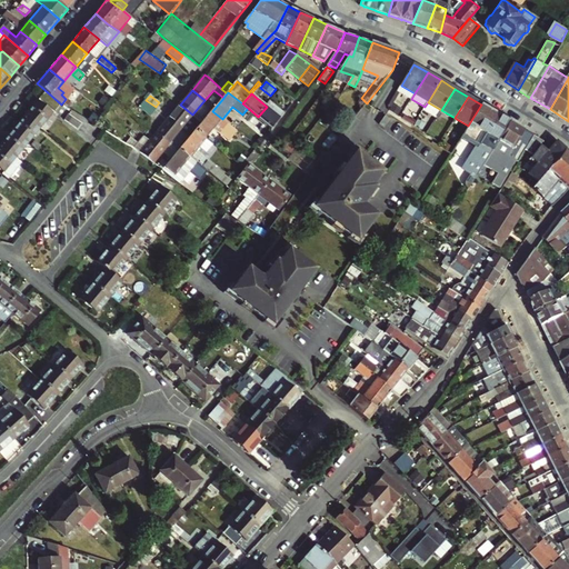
[(39,100),(27,116),(41,128),(53,112),(39,100)]
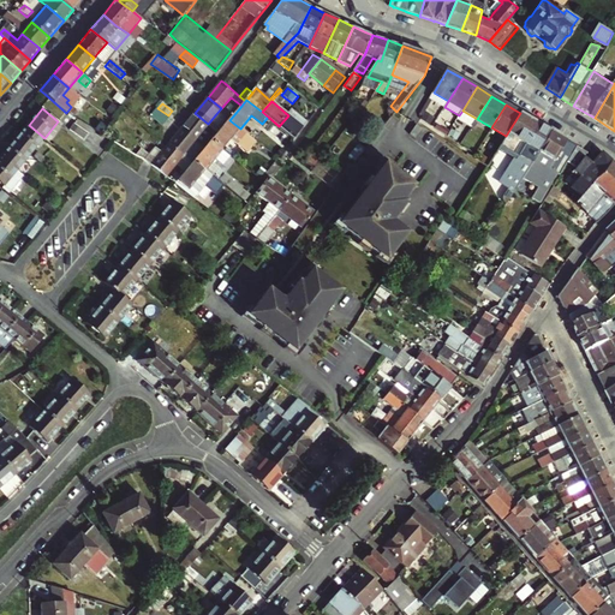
[(171,118),(168,115),(157,108),(153,114),(165,124),(171,118)]
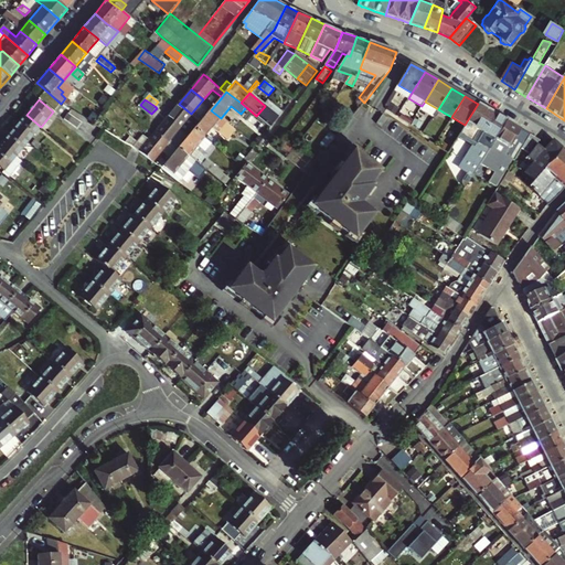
[(270,110),(275,105),(269,99),(265,106),(256,116),(270,128),(279,117),(270,110)]
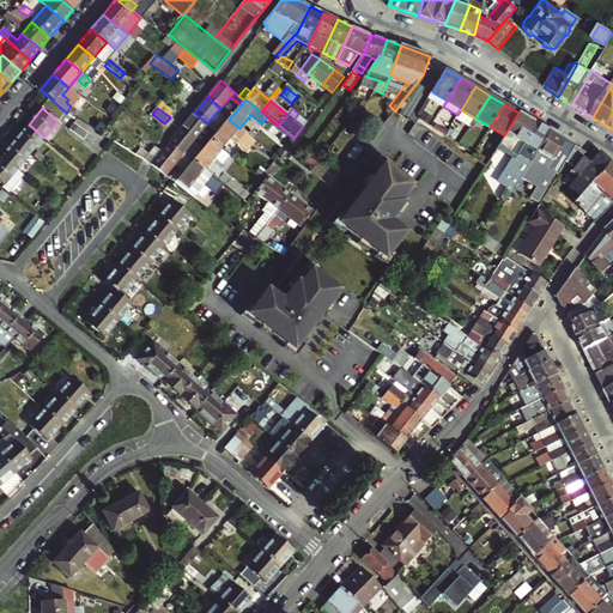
[(194,113),(182,127),(195,138),(206,146),(212,139),(216,135),(205,127),(207,123),(194,113)]
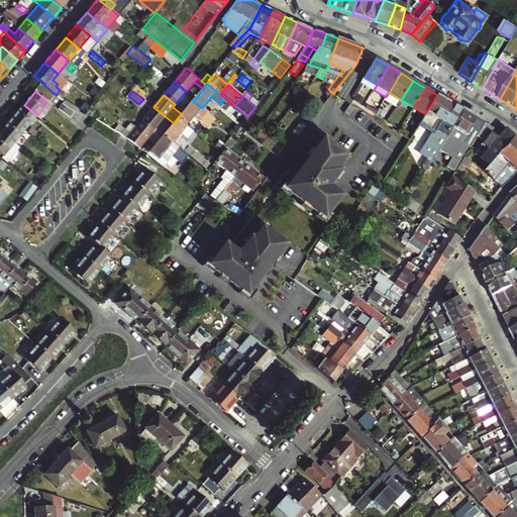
[(463,111),(437,95),(425,114),(420,123),(436,132),(434,135),(424,151),(430,156),(424,167),(427,172),(435,159),(440,150),(463,111)]
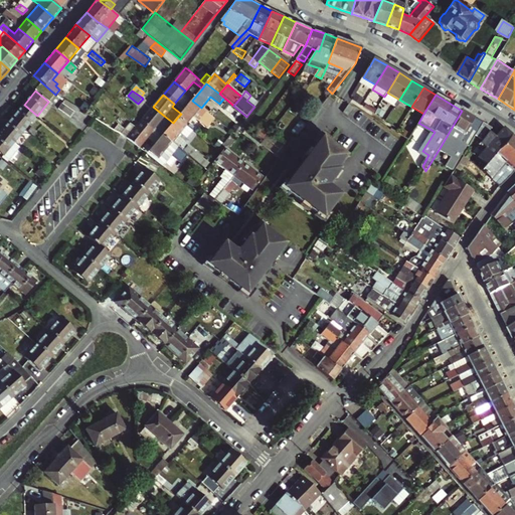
[(259,102),(250,96),(246,101),(254,107),(259,102)]
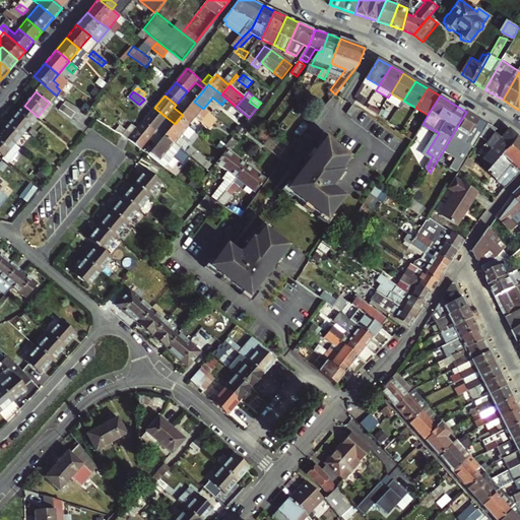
[(183,115),(180,118),(189,126),(197,117),(206,125),(209,121),(214,124),(217,120),(203,109),(194,102),(183,115)]
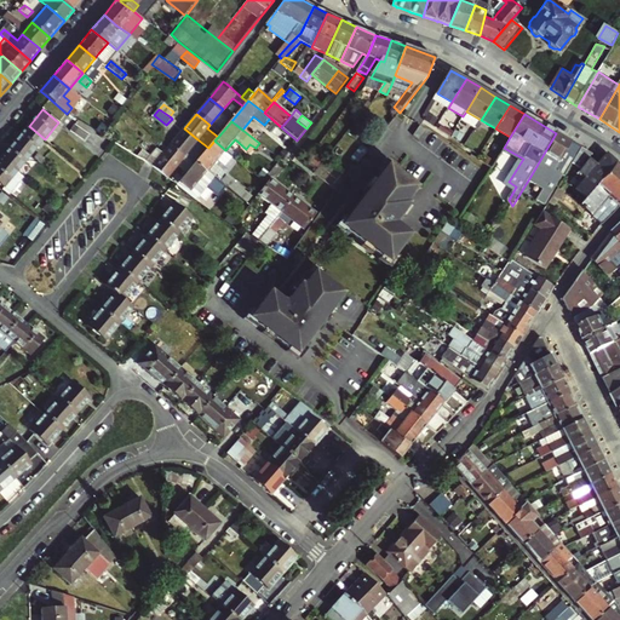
[(76,125),(72,131),(85,142),(90,136),(76,125)]
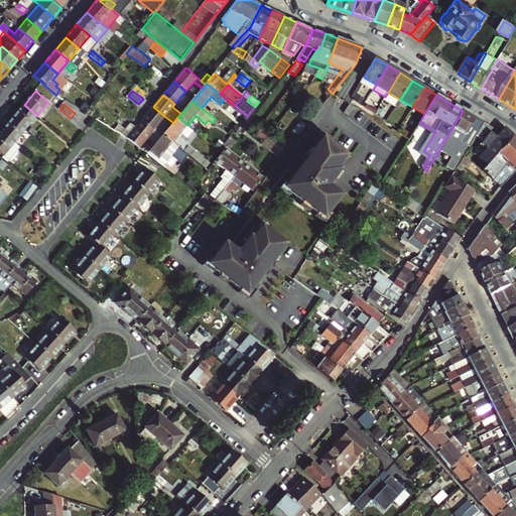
[(24,105),(13,118),(26,129),(37,116),(24,105)]
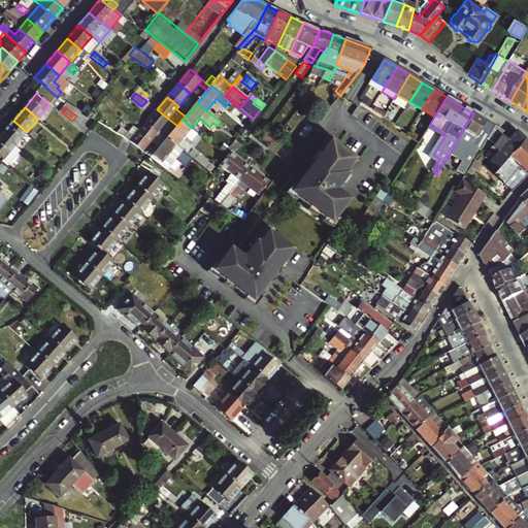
[(357,108),(352,117),(357,120),(362,111),(357,108)]
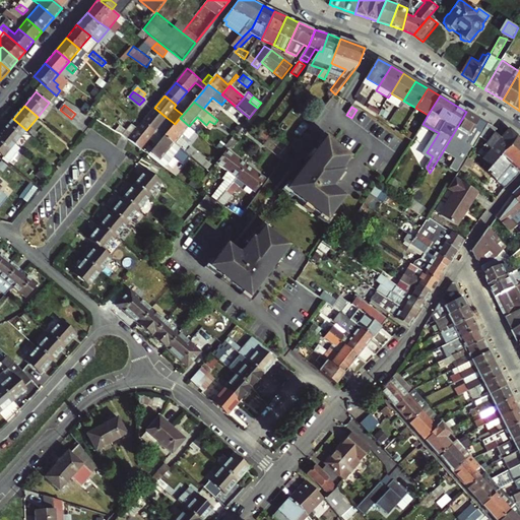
[(160,123),(166,117),(154,108),(143,122),(164,137),(165,136),(170,130),(160,123)]
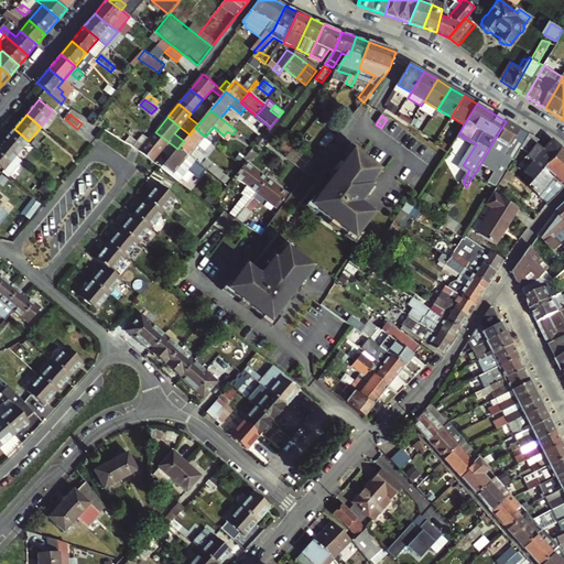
[(506,156),(521,130),(506,121),(480,164),(487,169),(497,152),(506,156)]
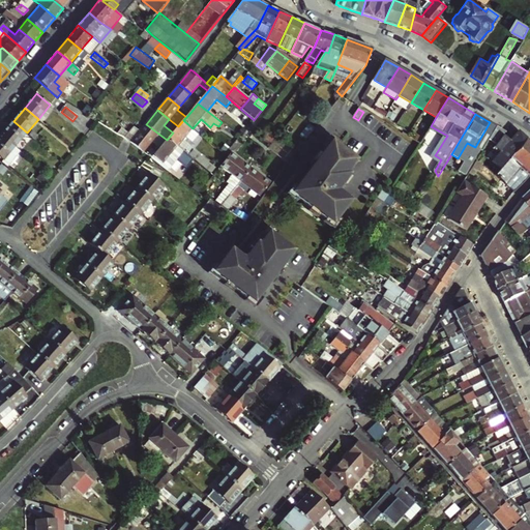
[(185,137),(193,128),(183,120),(178,126),(173,133),(168,139),(184,152),(187,155),(196,145),(193,143),(185,137)]
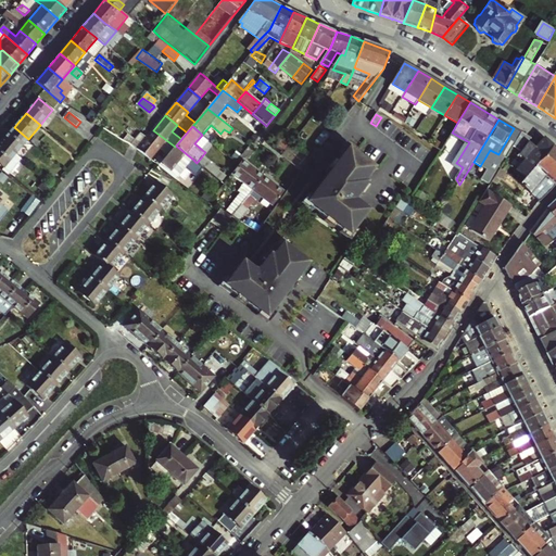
[(14,127),(2,141),(16,153),(28,139),(14,127)]
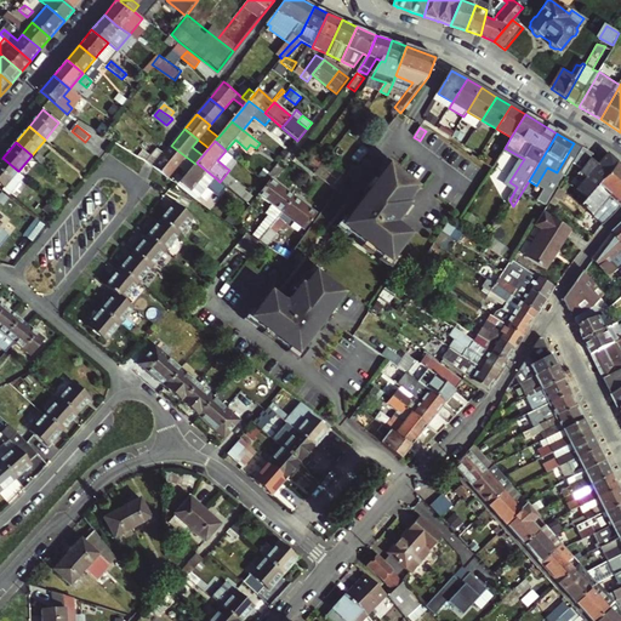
[(582,148),(574,143),(557,172),(564,177),(571,164),(582,148)]
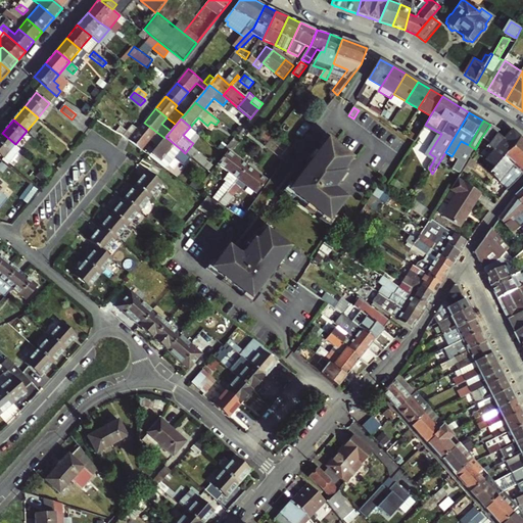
[(120,134),(140,149),(149,139),(158,146),(164,138),(144,123),(139,129),(134,125),(130,131),(125,127),(120,134)]
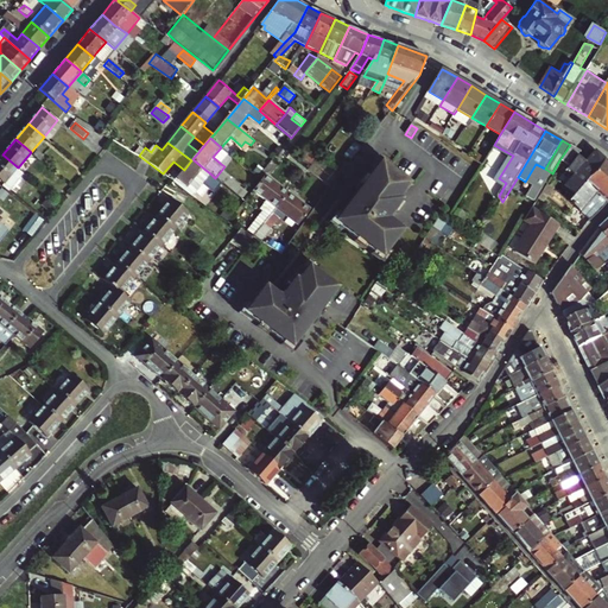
[(494,145),(493,149),(511,159),(513,156),(494,145)]
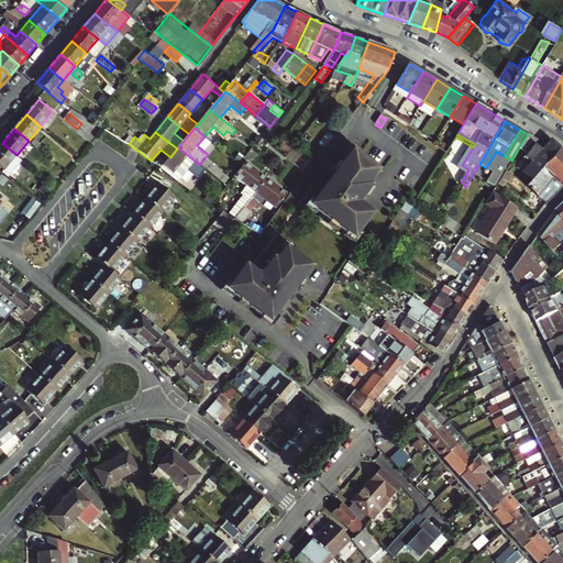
[(538,141),(528,134),(518,148),(527,154),(538,141)]
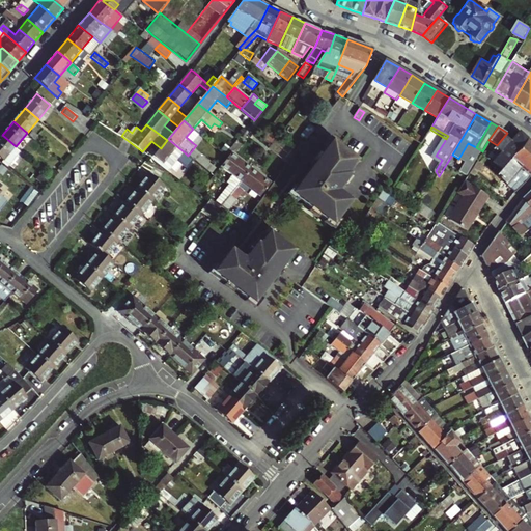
[(193,129),(186,137),(193,143),(200,134),(193,129)]
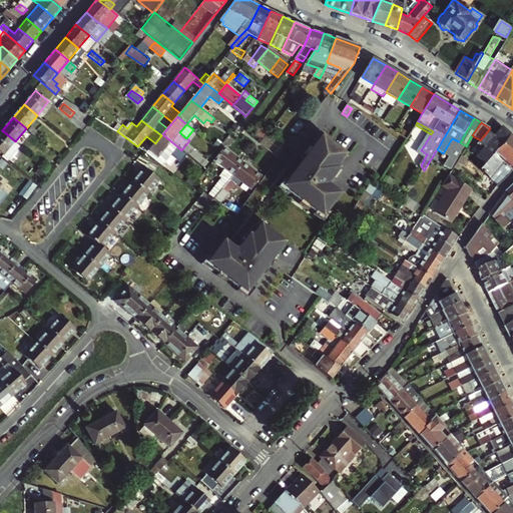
[(498,185),(499,186),(512,169),(512,136),(503,127),(498,133),(488,145),(476,158),(483,164),(480,169),(498,185)]
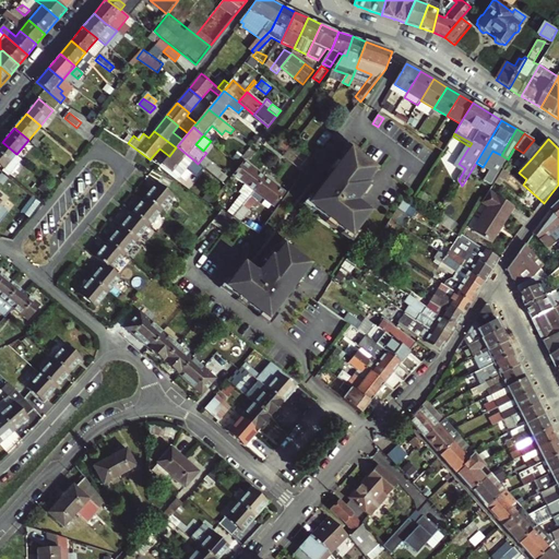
[(543,145),(534,140),(523,153),(532,158),(543,145)]
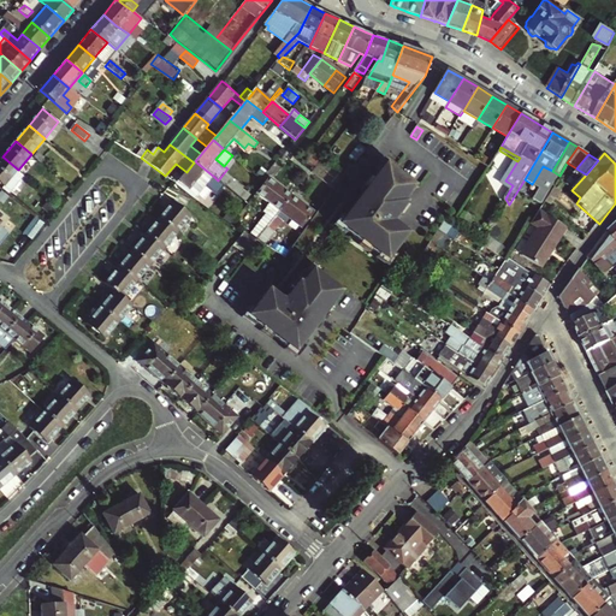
[(18,170),(3,157),(0,158),(0,181),(5,185),(12,191),(25,176),(18,170)]
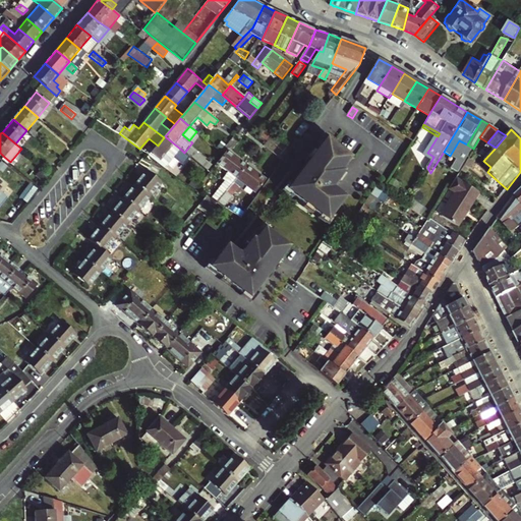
[(158,146),(151,154),(161,161),(167,166),(181,150),(165,136),(164,137),(158,146)]
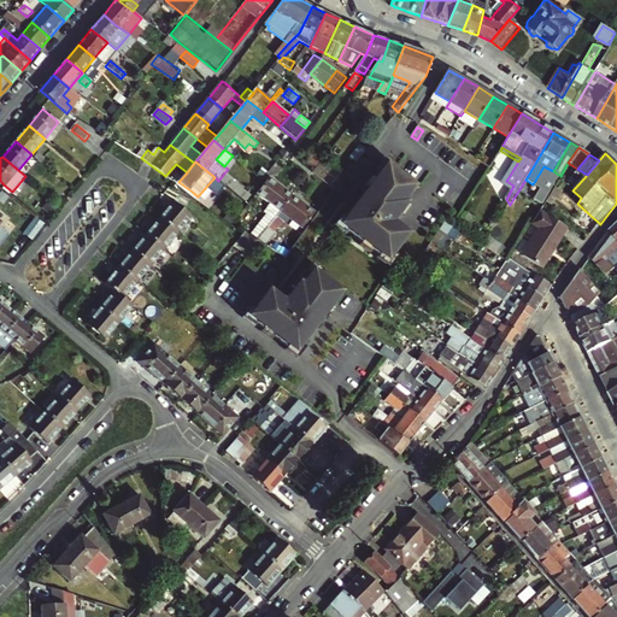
[(341,227),(388,262),(407,234),(393,223),(391,221),(394,216),(397,218),(407,204),(404,201),(415,187),(386,165),(360,200),(364,203),(356,215),(352,211),(341,227)]
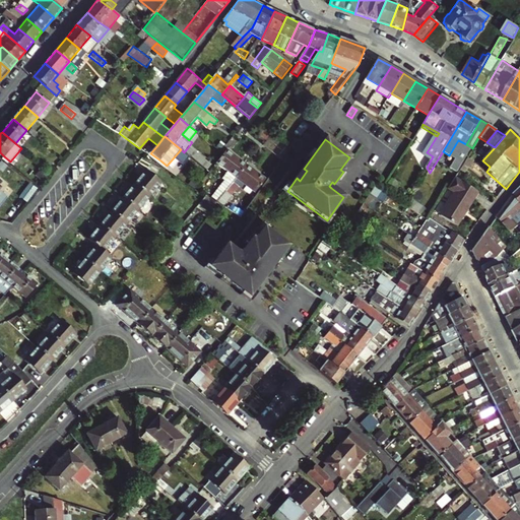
[(466,144),(458,140),(449,155),(457,159),(466,144)]
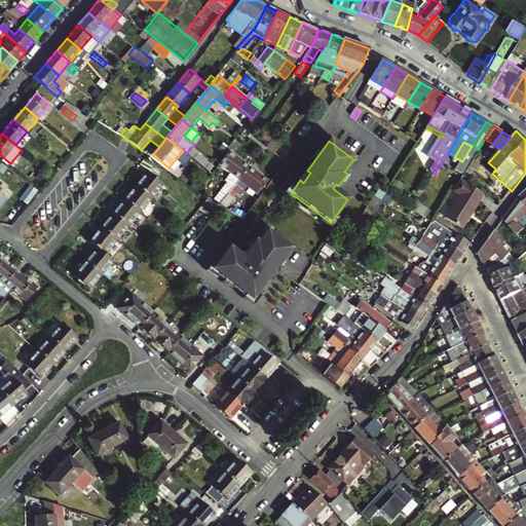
[(284,159),(288,162),(297,150),(292,147),(284,159)]
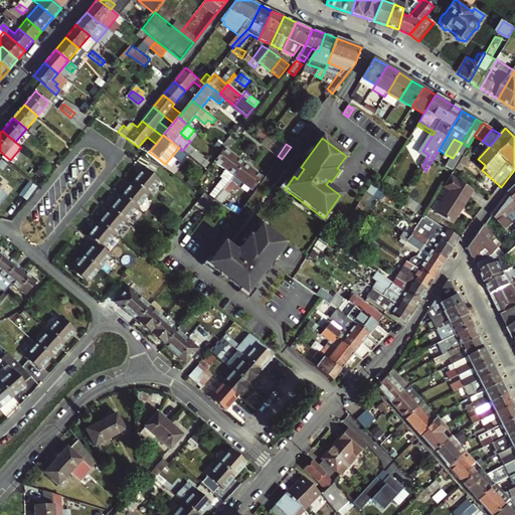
[(188,146),(184,152),(205,169),(210,164),(188,146)]
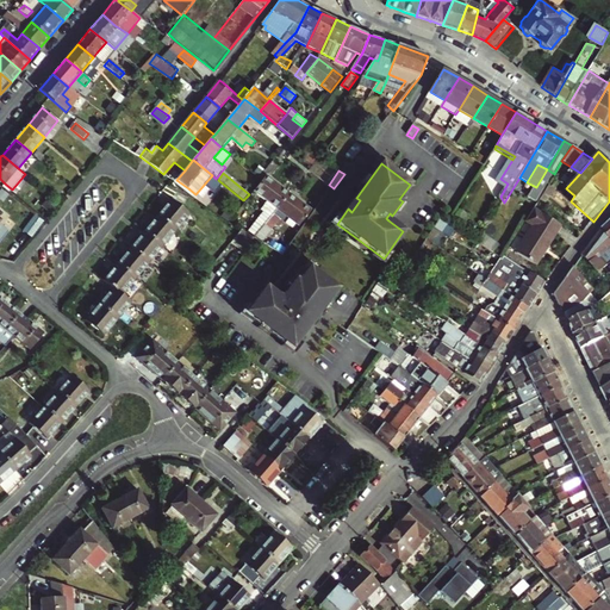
[(290,192),(272,178),(268,175),(263,181),(255,192),(269,201),(267,205),(275,211),(290,192)]
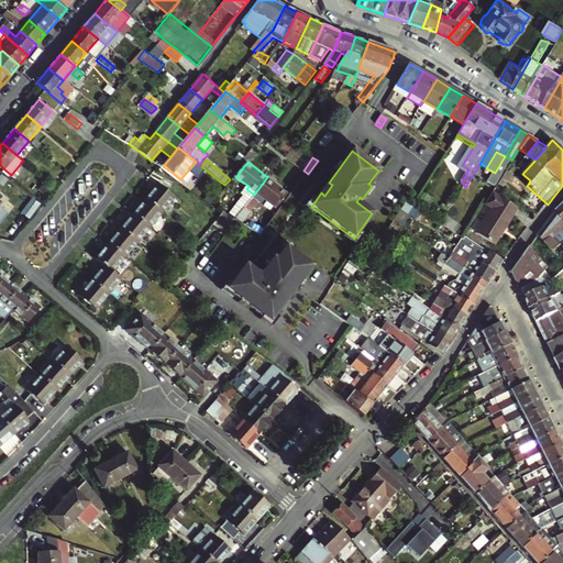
[(289,194),(267,177),(254,195),(250,201),(245,208),(251,212),(260,200),(264,203),(266,200),(278,208),(289,194)]
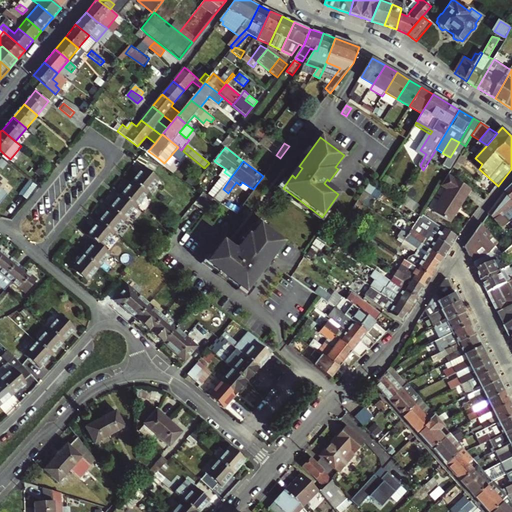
[(160,180),(144,167),(133,181),(149,193),(160,180)]
